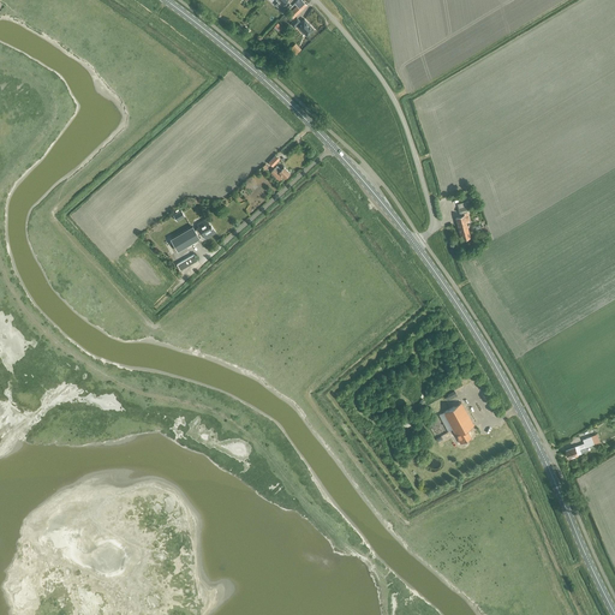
[(287,0),(275,0),(282,6),(280,9),(281,10),(280,10),(284,13),(292,5),(288,1),(287,3),(287,1),(287,0)]
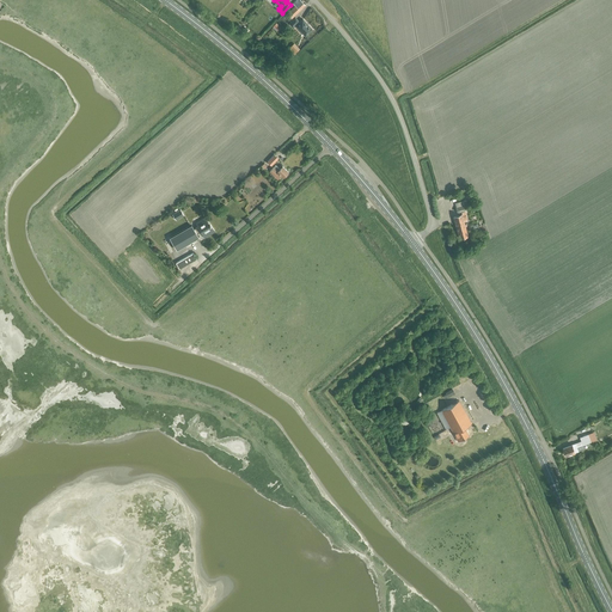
[(287,14),(292,18),(299,10),(298,8),(301,4),(297,0),(294,0),(292,2),(295,6),(287,14)]
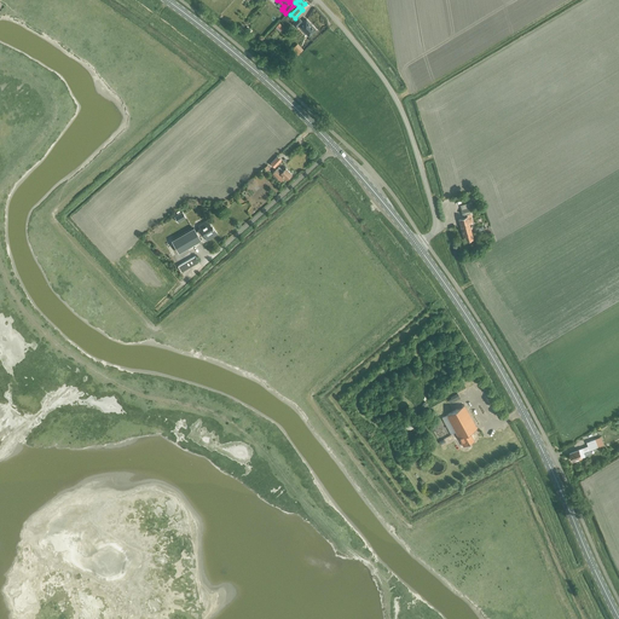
[(316,29),(306,19),(299,25),(308,36),(316,29)]
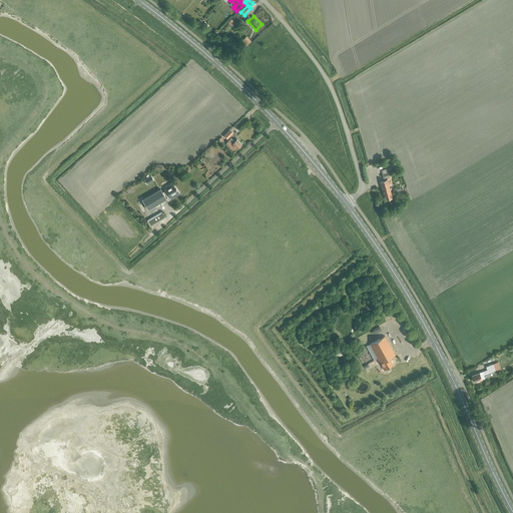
[(223,135),(226,138),(232,132),(229,129),(223,135)]
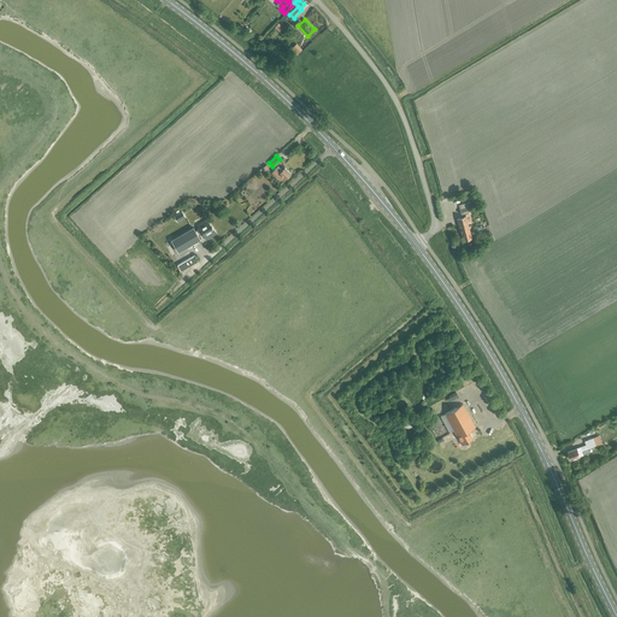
[(278,166),(271,172),(276,176),(280,180),(283,176),(286,178),(291,174),(285,168),(282,170),(278,166)]
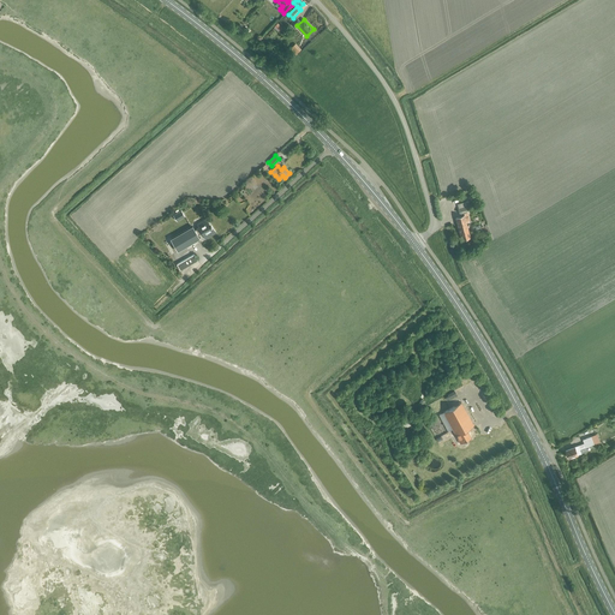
[(457,203),(459,214),(467,212),(465,202),(457,203)]
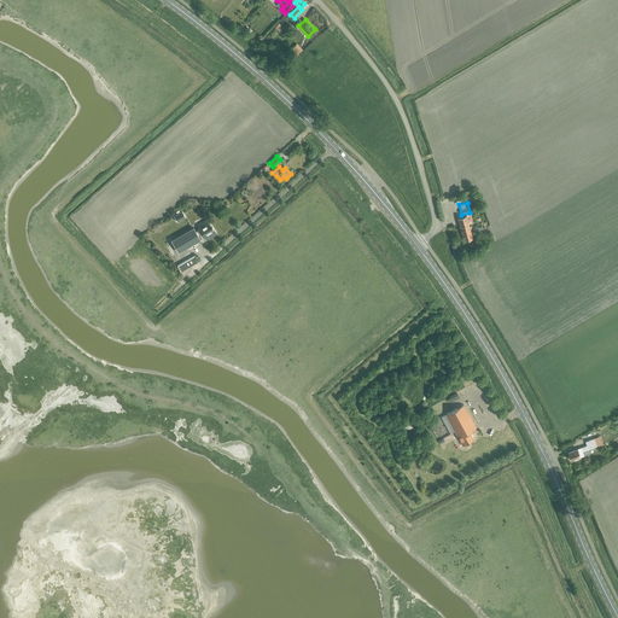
[(173,216),(176,222),(185,217),(181,211),(173,216)]
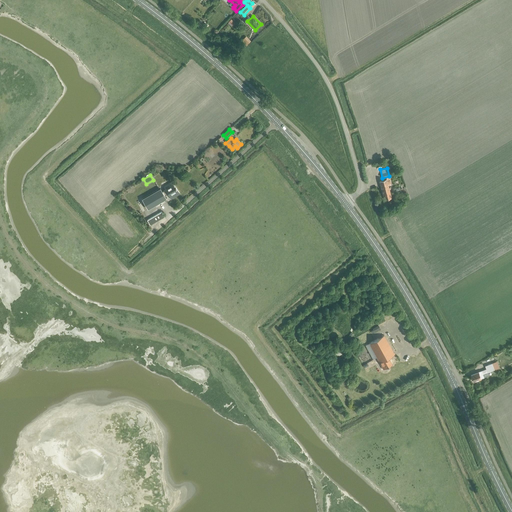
[(390,179),(387,180),(386,179),(379,181),(384,199),(391,197),(388,184),(391,183),(390,179)]
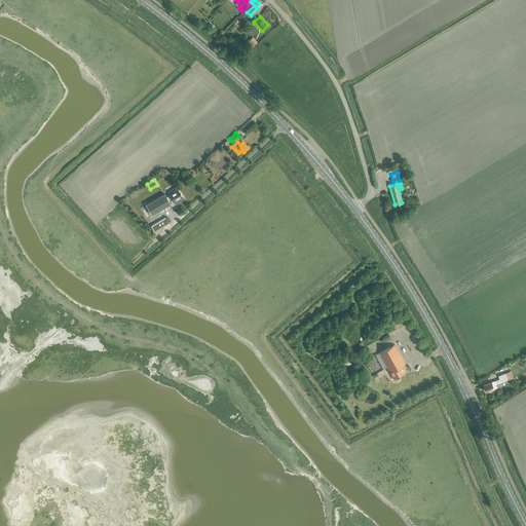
[(176,186),(167,191),(170,195),(168,196),(171,200),(173,198),(176,204),(185,199),(181,192),(180,193),(176,186)]
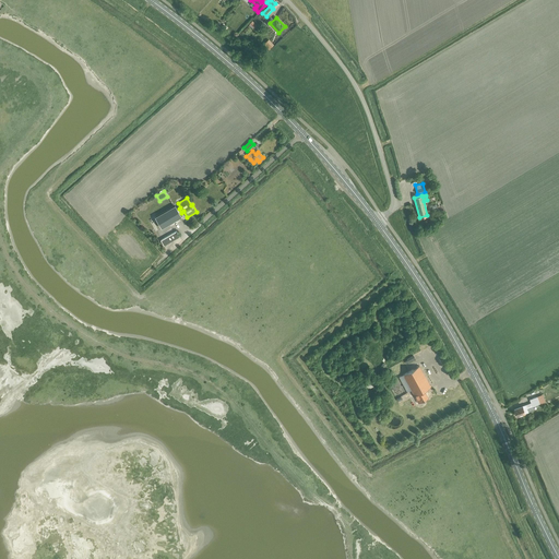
[(182,216),(176,204),(155,217),(162,228),(182,216)]
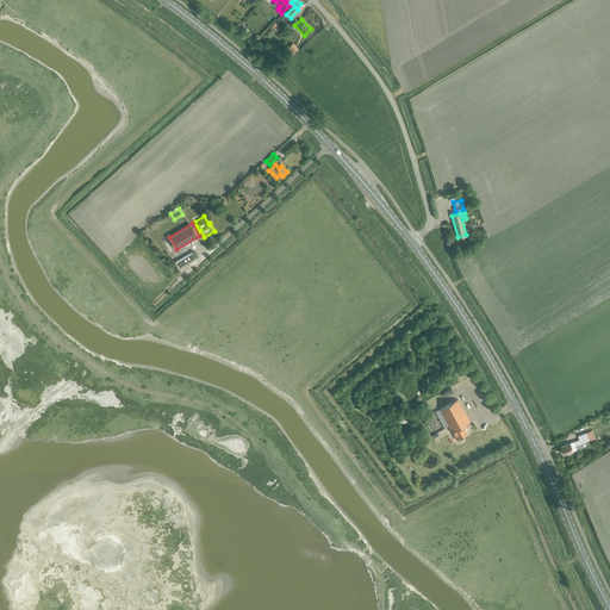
[(175,261),(179,267),(197,257),(193,251),(175,261)]
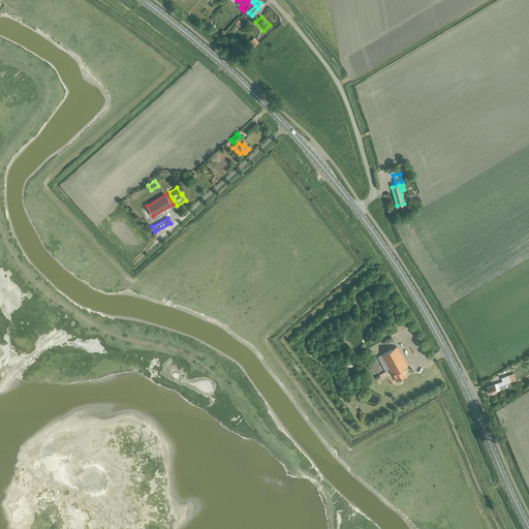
[(381,354),(396,381),(405,376),(401,370),(407,366),(397,346),(381,354)]
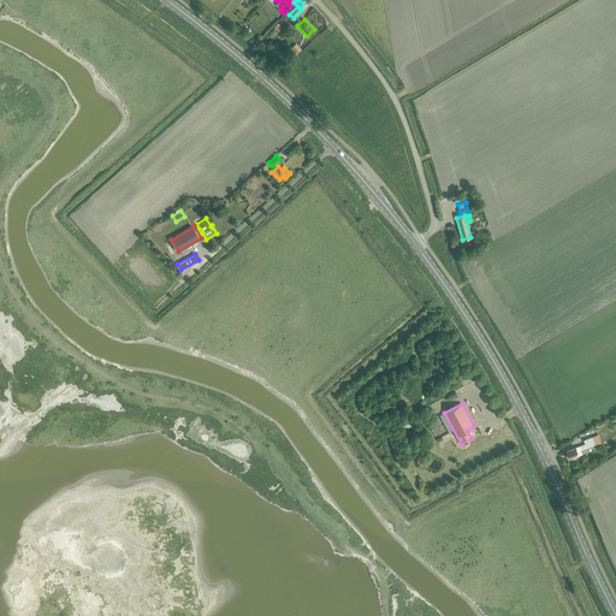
[(588,451),(587,448),(596,445),(592,437),(584,440),(585,444),(580,446),(580,445),(567,450),(570,458),(582,454),(588,451)]
